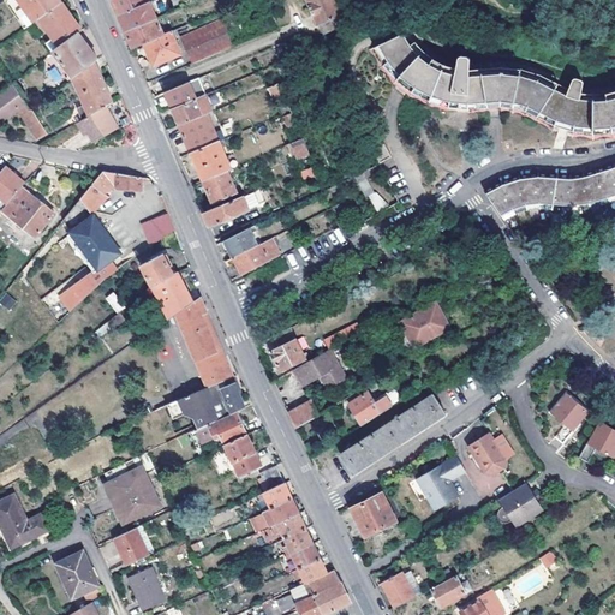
[(39,19),(63,1),(61,0),(4,0),(24,29),(39,19)]
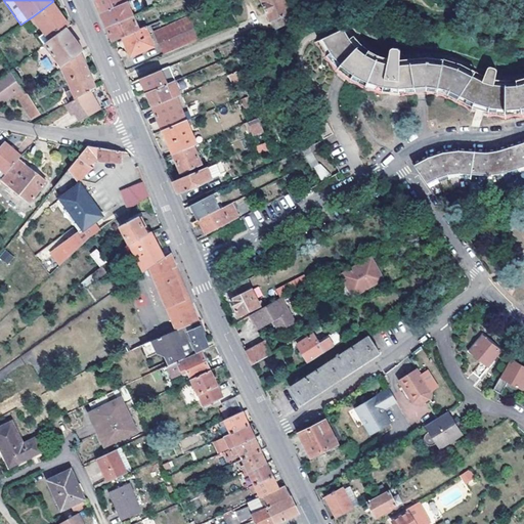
[(101,13),(126,2),(127,2),(126,0),(95,0),(100,10),(101,13)]
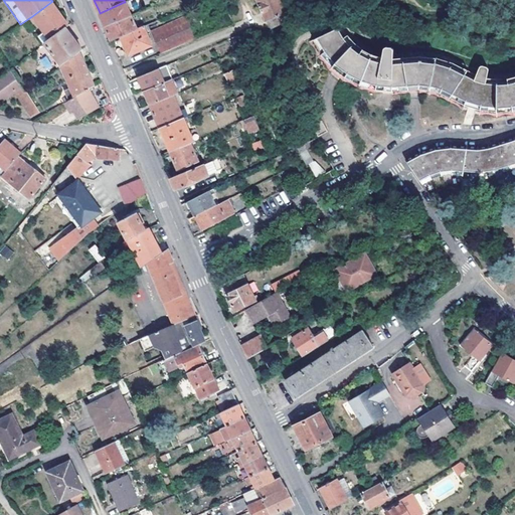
[(258,0),(266,17),(267,17),(271,27),(286,21),(282,11),(284,10),(279,0),(258,0)]
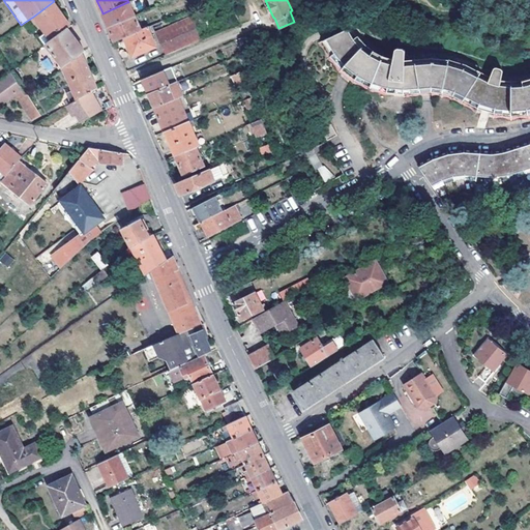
[(343,0),(333,0),(321,5),(322,11),(344,2),(343,0)]
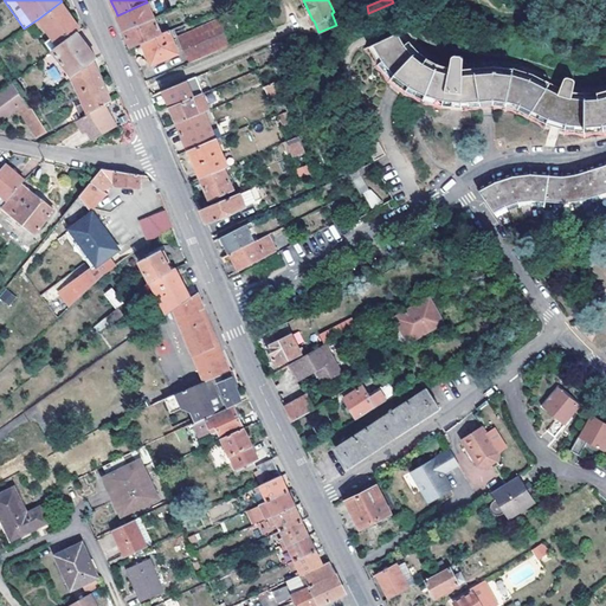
[(57,47),(78,32),(82,30),(62,1),(38,19),(57,47)]
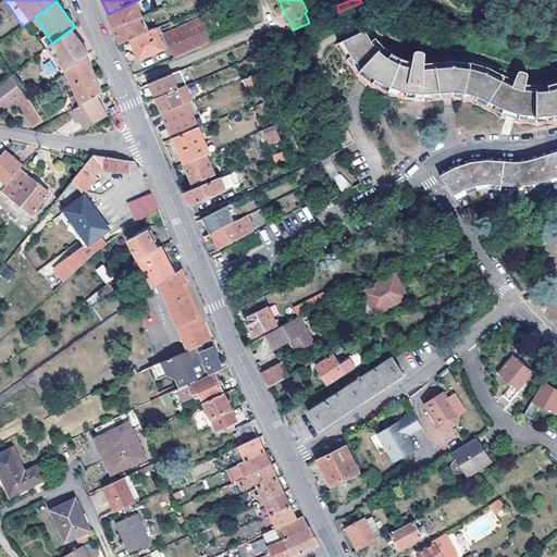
[(113,27),(140,15),(134,2),(108,14),(112,25),(113,27)]
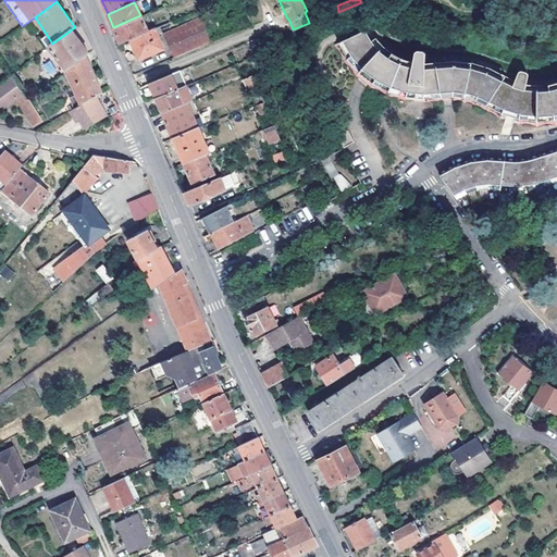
[(131,38),(147,31),(140,15),(113,27),(114,29),(121,42),(131,38)]
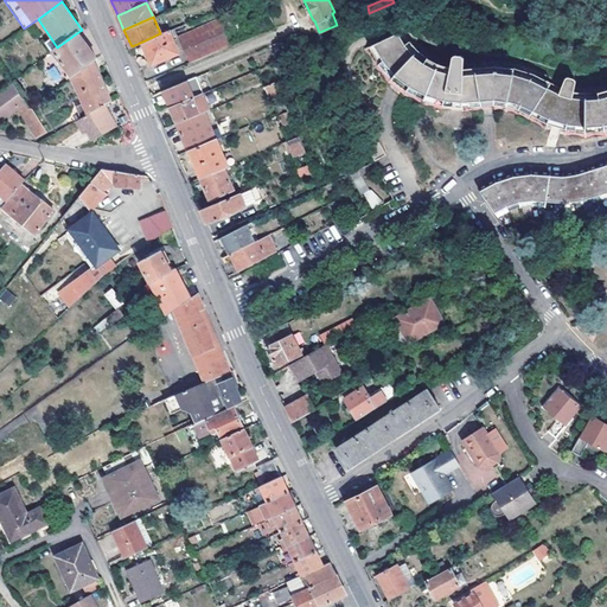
[(218,19),(178,36),(189,62),(229,44),(218,19)]
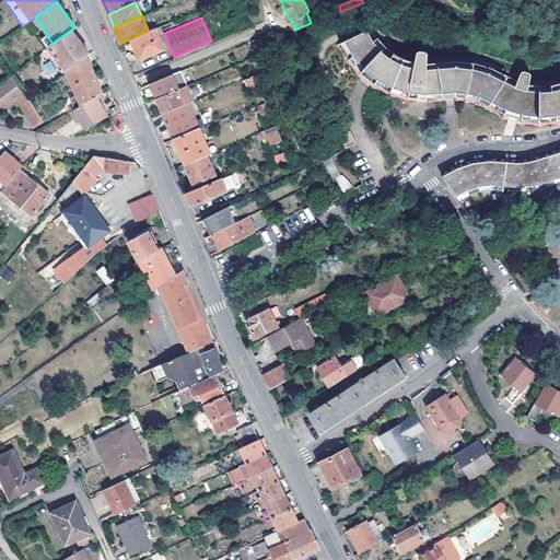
[(148,31),(131,38),(140,59),(165,49),(155,27),(148,31)]
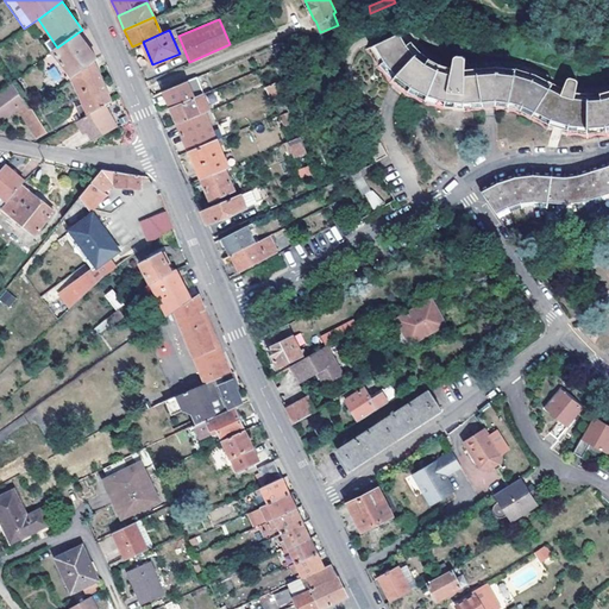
[(74,75),(94,60),(96,57),(79,32),(57,48),(55,50),(74,75)]
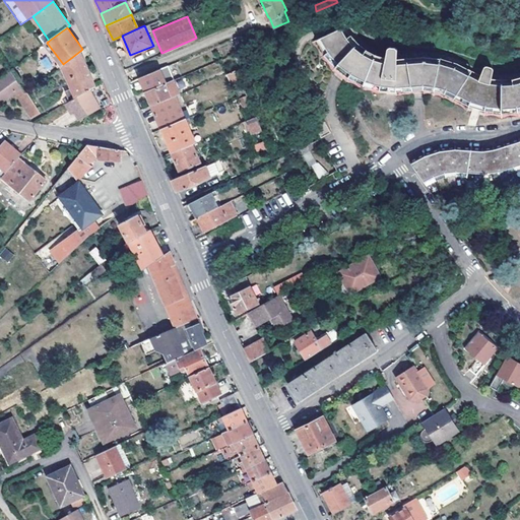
[(498,116),(499,79),(496,79),(489,80),(483,80),(475,79),(473,78),(464,75),(460,73),(452,69),(448,67),(418,64),(417,63),(391,68),(370,65),(360,60),(353,56),(351,55),(346,51),(343,49),(338,52),(332,44),(306,60),(316,73),(334,84),(339,88),(344,91),(348,93),(353,95),(356,96),(360,98),(373,101),(378,102),(384,102),(389,103),(393,103),(402,102),(408,101),(414,100),(418,100),(428,101),(436,102),(443,106),(446,107),(455,110),(460,112),(462,112),(474,114),(477,115),(479,115),(484,115),(492,116),(495,116),(498,116)]
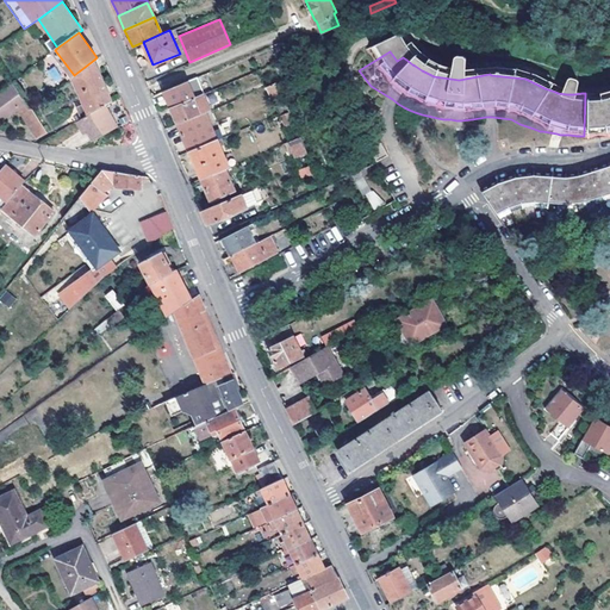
[(94,60),(74,75),(85,101),(76,107),(82,118),(104,105),(112,100),(94,60)]
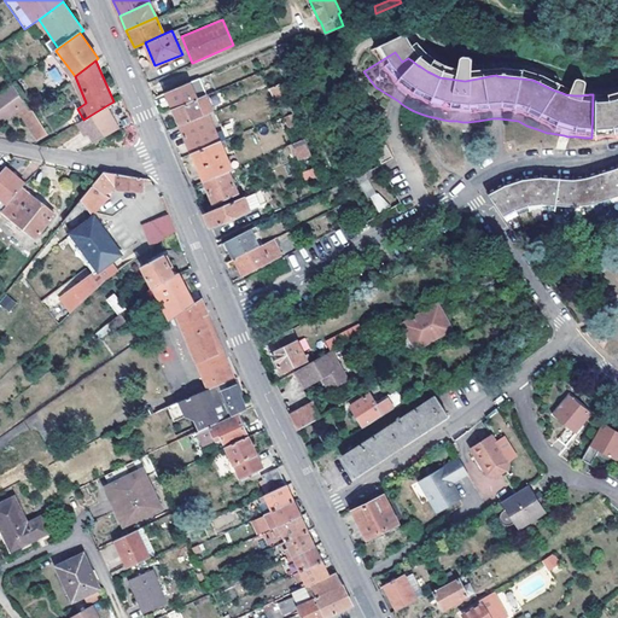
[(173,108),(197,97),(190,81),(167,91),(173,108)]
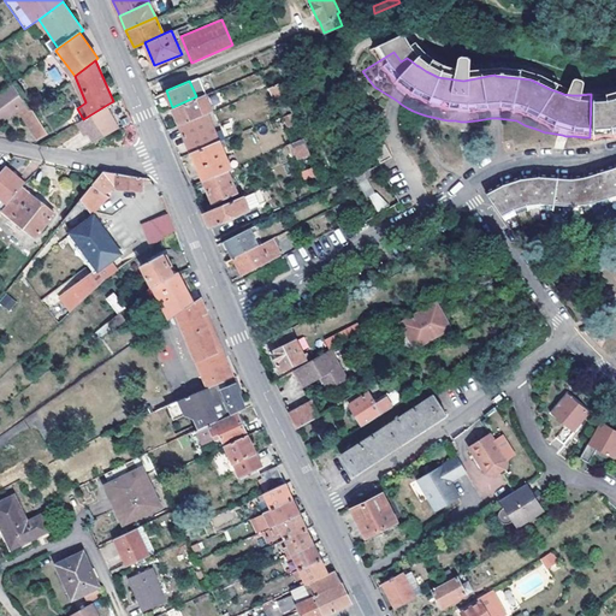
[(268,88),(272,98),(280,94),(277,84),(268,88)]
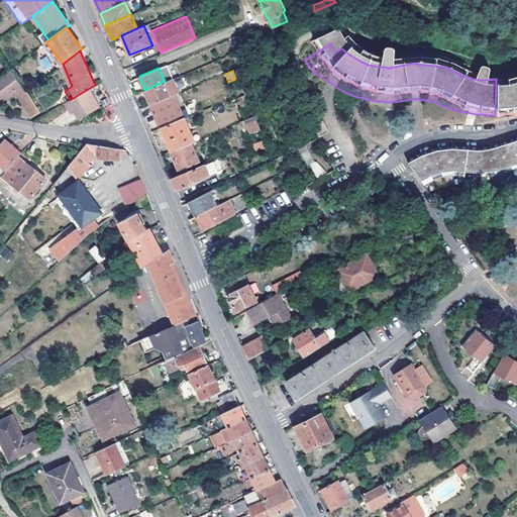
[(0,102),(16,92),(33,117),(40,113),(28,91),(26,92),(12,72),(0,80),(0,102)]
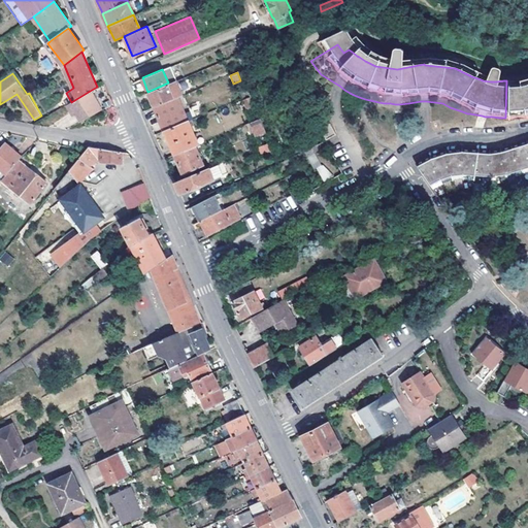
[(506,80),(505,118),(517,116),(524,114),(527,112),(527,75),(523,77),(513,80),(506,80)]
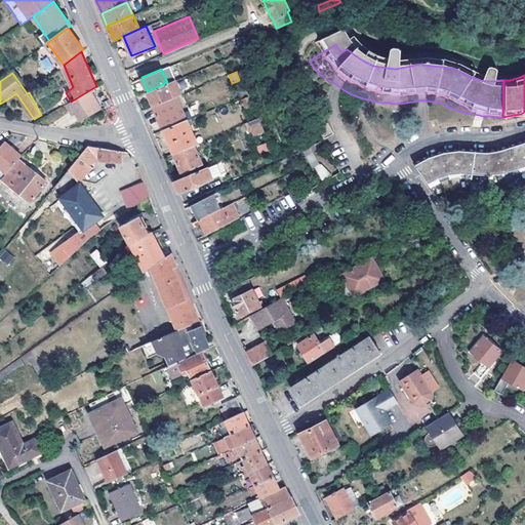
[(167,82),(147,91),(153,106),(173,97),(167,82)]
